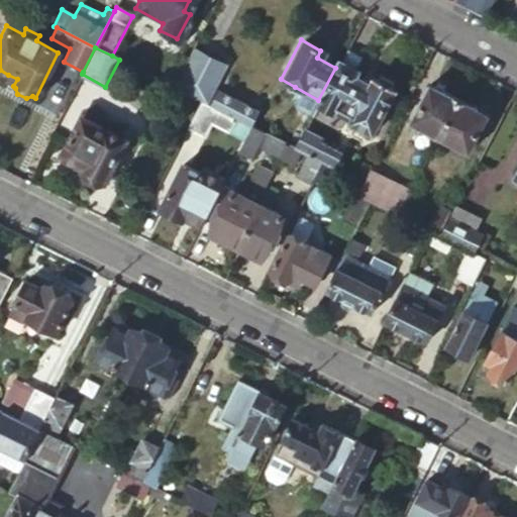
[(228,67),(194,47),(174,87),(185,93),(202,101),(247,125),(254,112),(215,92),(228,67)]
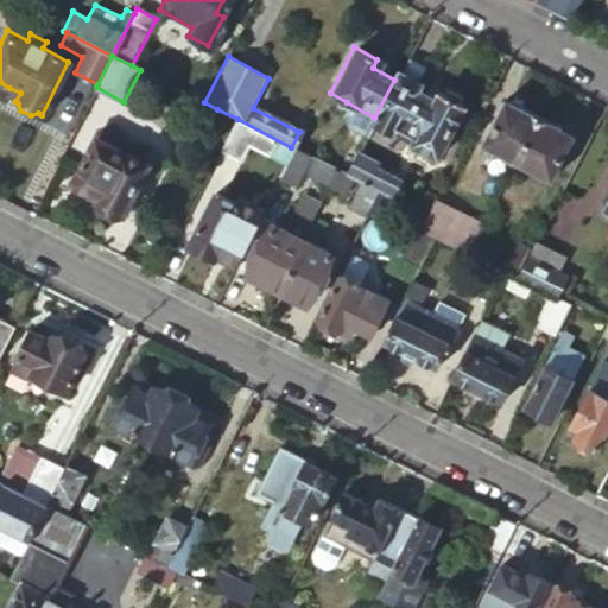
[(413,89),(425,67),(406,57),(394,80),(374,118),(413,138),(410,146),(432,158),(462,105),(438,93),(434,100),(413,89)]
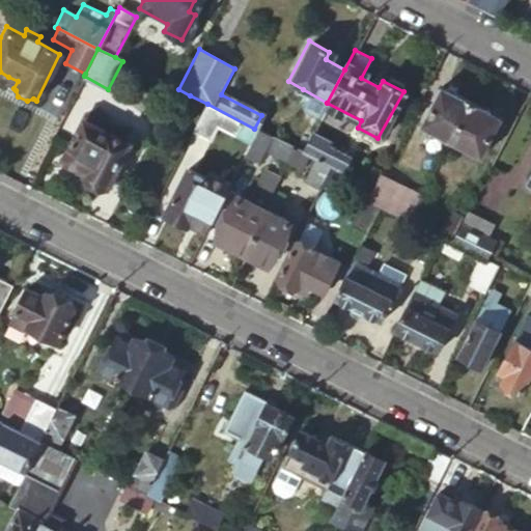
[(18,81),(8,77),(5,84),(14,88),(18,81)]
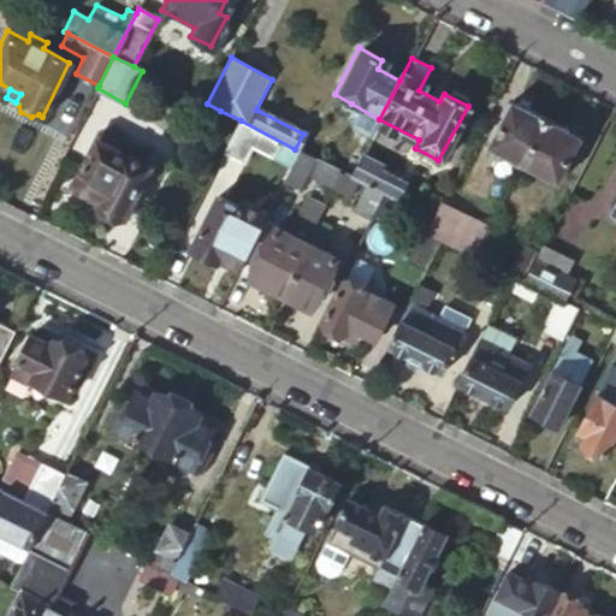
[(521,163),(544,117),(523,106),(522,108),(507,101),(486,143),(521,163)]
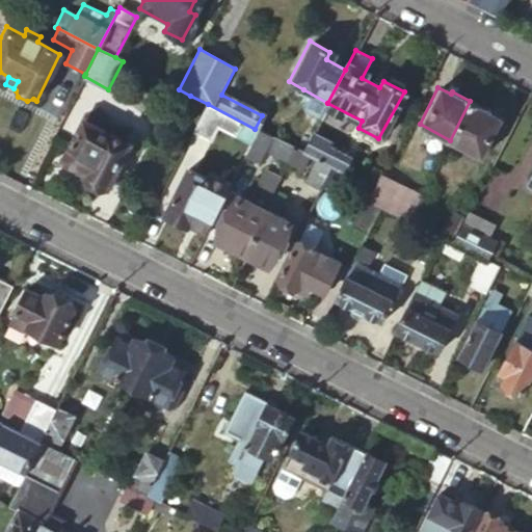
[(319,117),(327,103),(303,89),(298,100),(300,108),(319,117)]
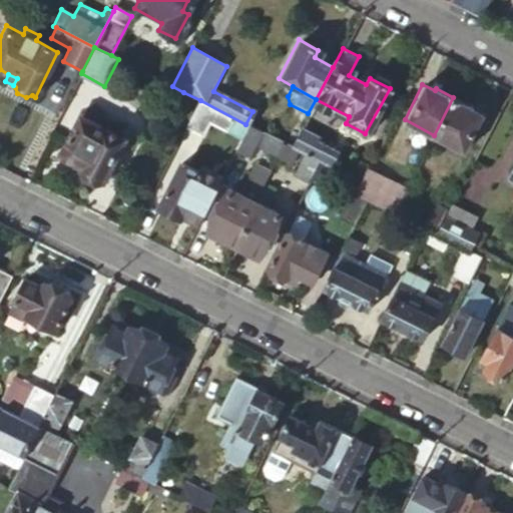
[(200,100),(183,92),(173,111),(189,120),(200,100)]
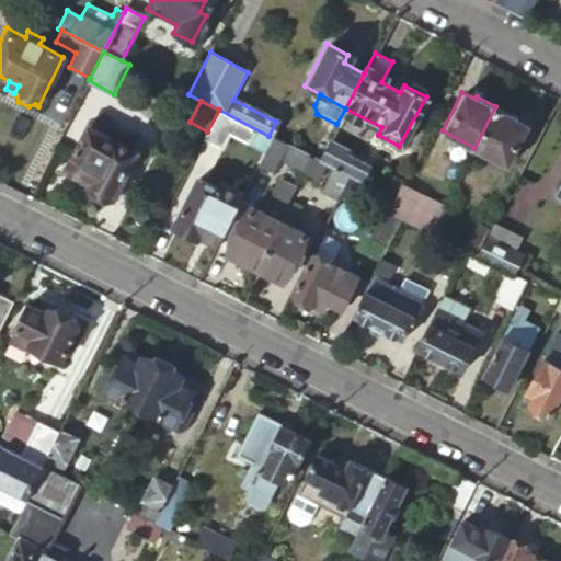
[(515,116),(495,106),(474,148),(506,164),(526,126),(514,119),(515,116)]
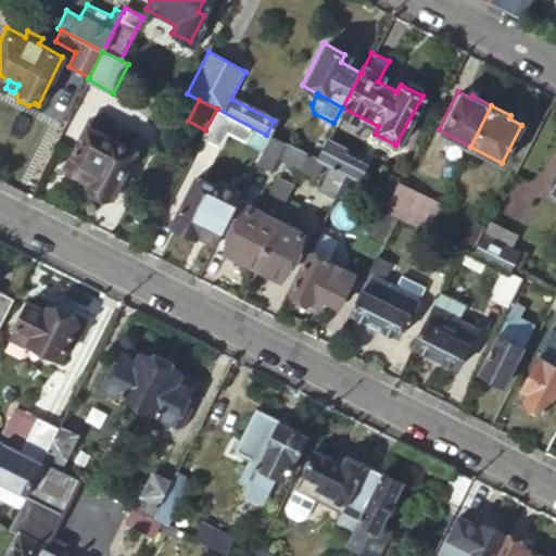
[(269,136),(266,135),(217,109),(205,130),(201,139),(218,147),(226,133),(262,151),(269,136)]
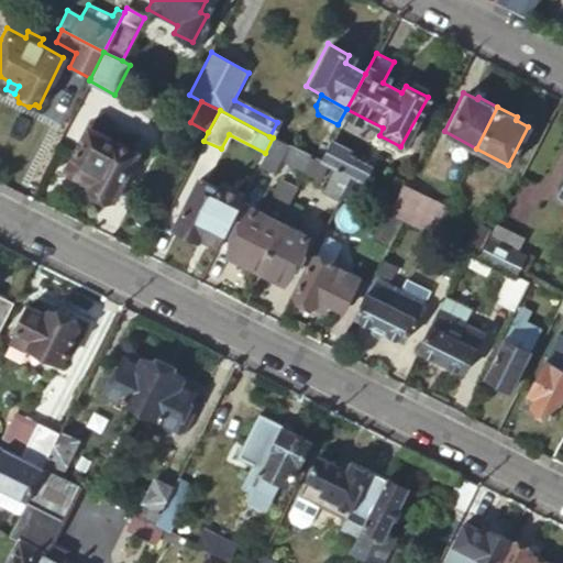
[(91,125),(89,124),(65,173),(90,186),(89,188),(112,200),(135,152),(107,136),(110,129),(108,123),(99,118),(94,120),(91,125)]
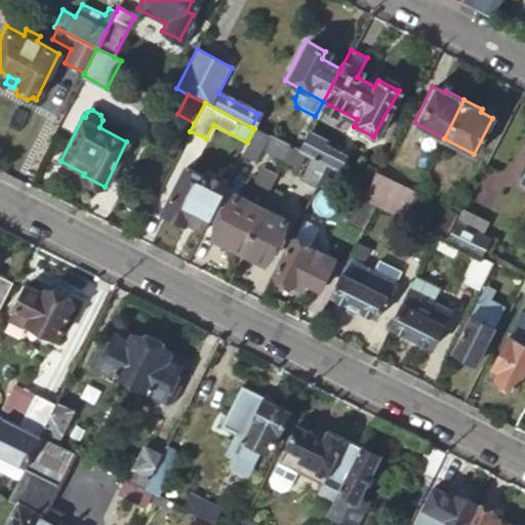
[(306,155),(314,159),(322,144),(324,138),(308,130),(297,150),(306,155)]
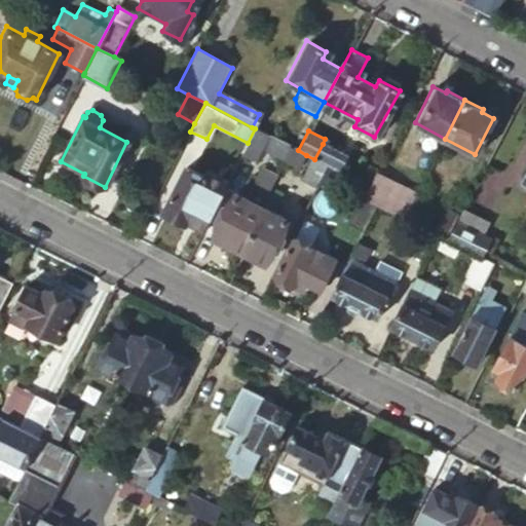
[(323,144),(314,159),(327,165),(332,167),(340,152),(323,144)]
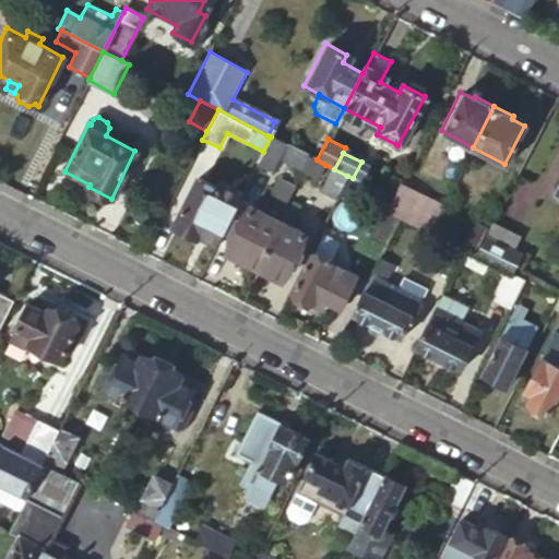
[(325,165),(317,159),(309,156),(302,167),(319,177),(325,165)]
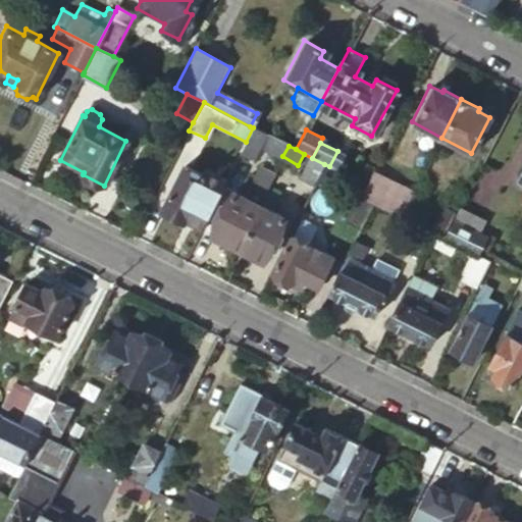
[(300,180),(312,187),(315,181),(324,164),(312,158),(300,180)]
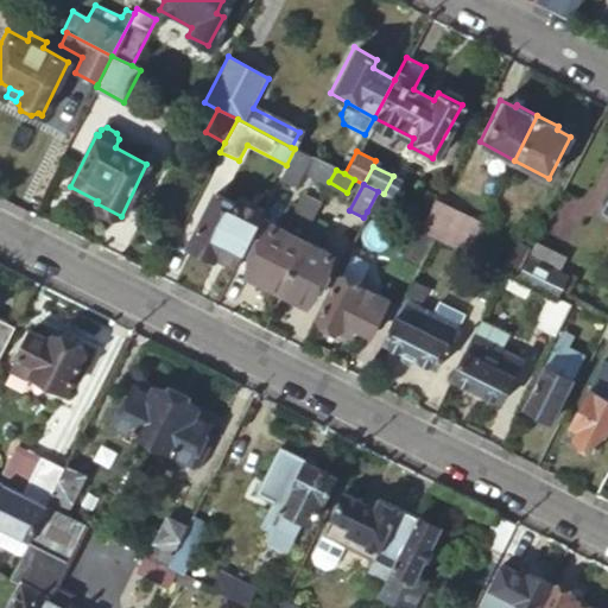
[(382,220),(394,200),(384,194),(378,191),(367,211),(382,220)]
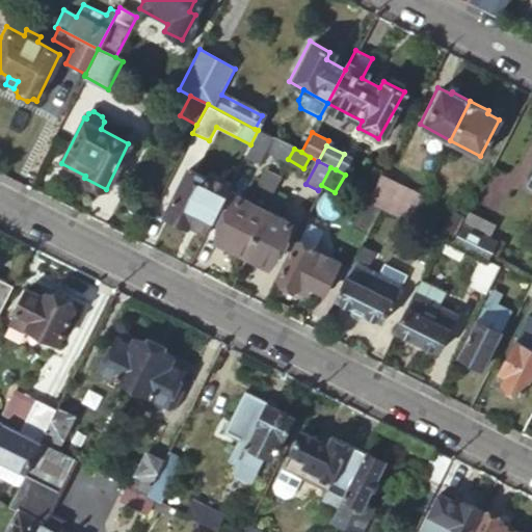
[(189,221),(206,231),(229,185),(209,175),(207,180),(187,169),(163,215),(185,228),(189,221)]
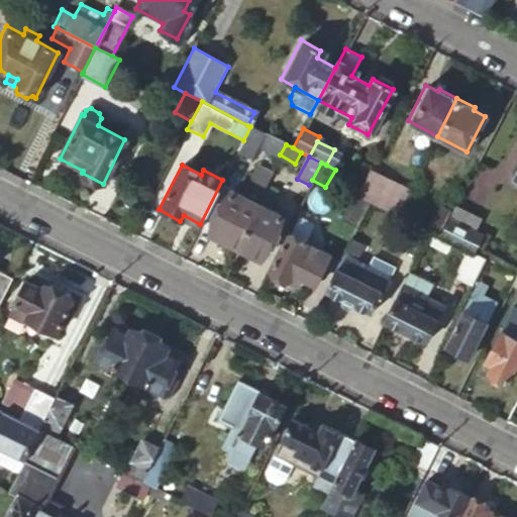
[(393,183),(369,170),(362,183),(356,194),(370,201),(395,213),(405,193),(392,186),(393,183)]
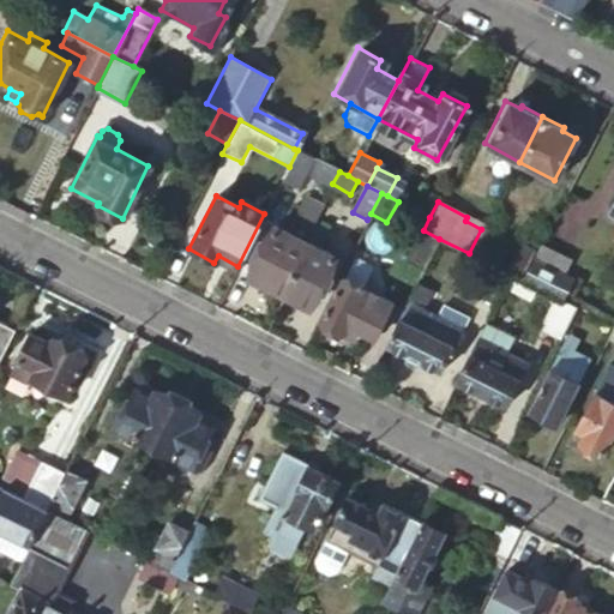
[(274,288),(284,294),(309,245),(304,240),(312,224),(314,220),(298,212),(288,232),(278,227),(252,276),(257,280),(254,284),(270,294),(274,288)]
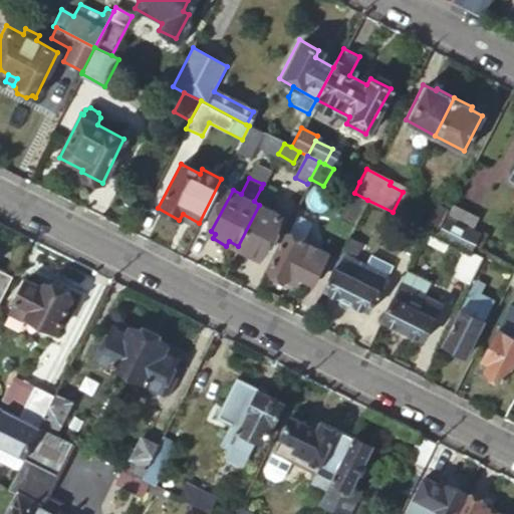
[(259,205),(238,246),(241,247),(239,252),(252,258),(254,254),(258,256),(279,214),(267,208),(273,195),(261,188),(254,201),(259,205)]
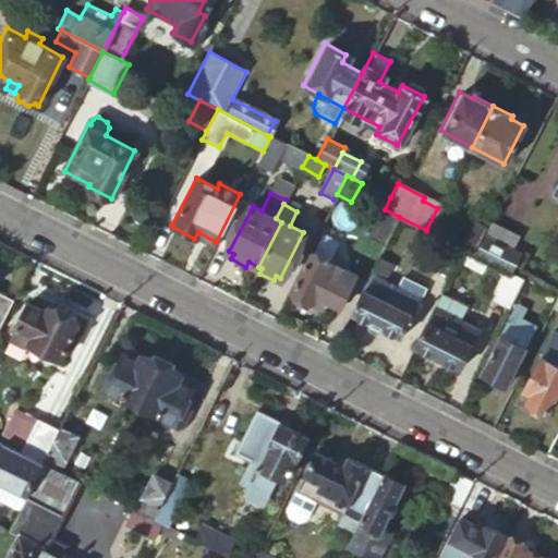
[(399,217),(385,209),(380,208),(365,238),(383,247),(399,217)]
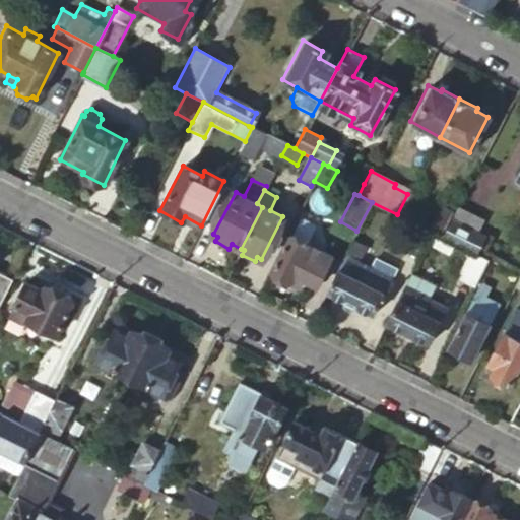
[(452,209),(439,202),(428,226),(440,233),(452,209)]
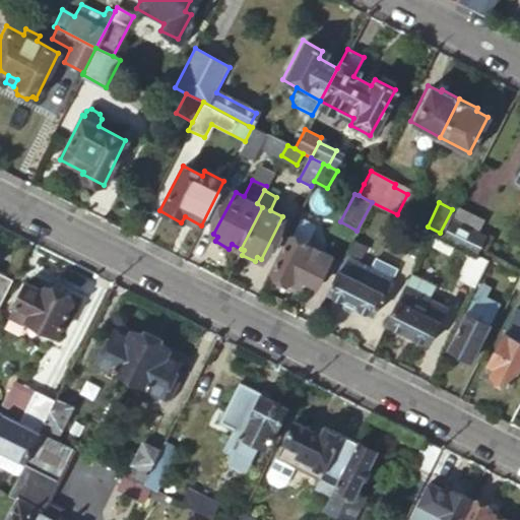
[(469,251),(473,253),(482,236),(474,231),(478,223),(454,211),(441,237),(469,251)]
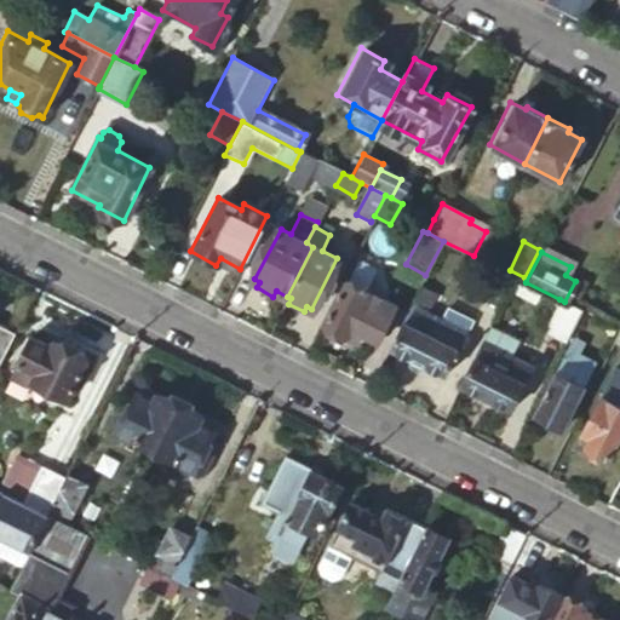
[(216,265),(236,275),(240,269),(220,258),(216,265)]
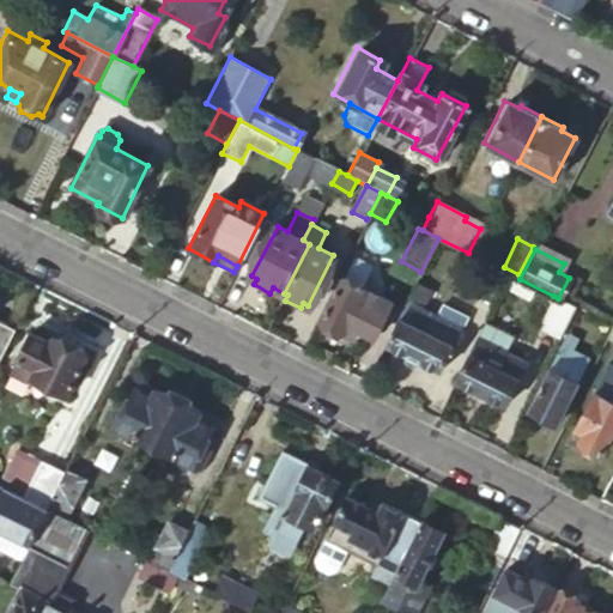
[(491,308),(509,273),(490,263),(472,298),(491,308)]
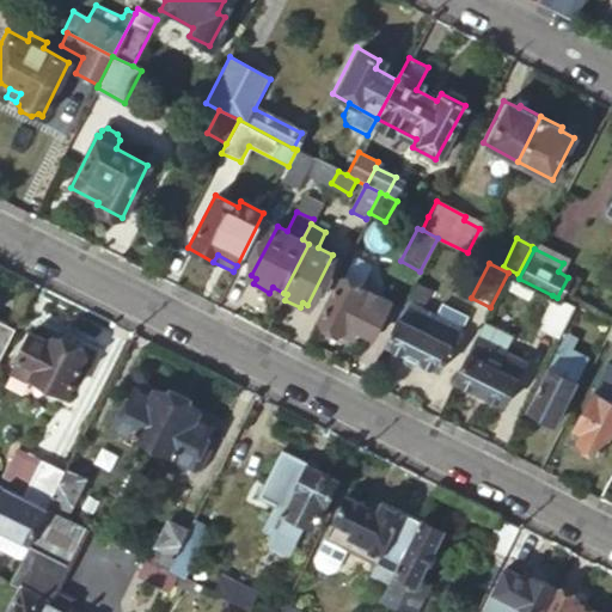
[(389,303),(340,277),(318,320),(350,338),(355,328),(372,337),(389,303)]
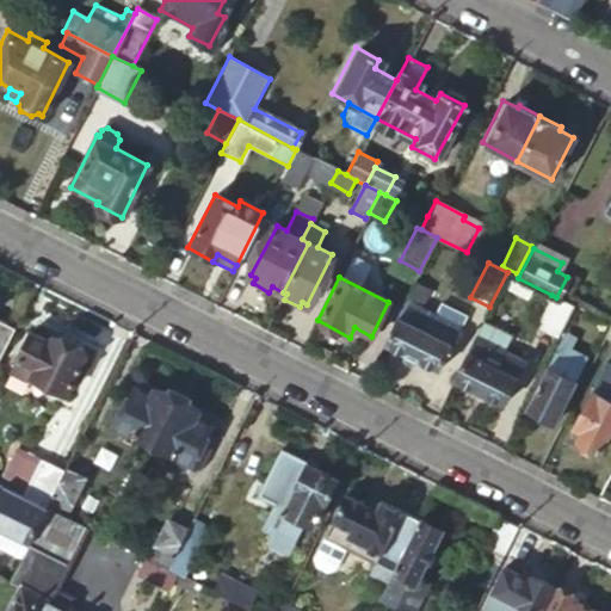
[(414,281),(383,341),(403,352),(403,355),(415,360),(417,357),(437,368),(462,318),(448,310),(443,320),(418,308),(424,297),(429,288),(414,281)]
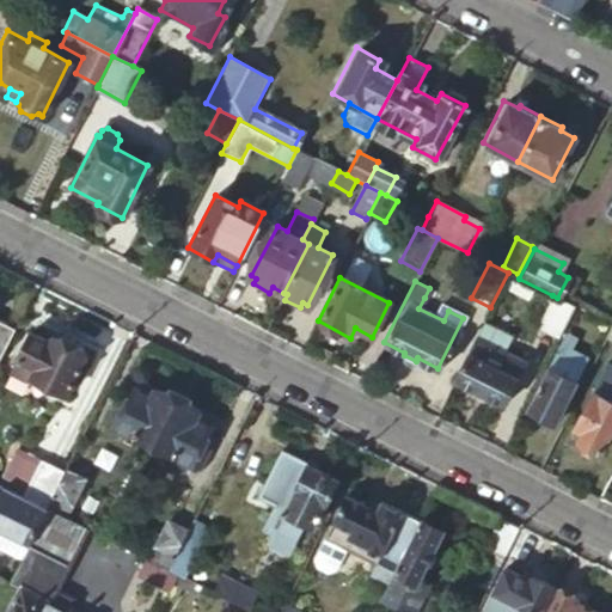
[(557,336),(573,305),(557,298),(552,295),(538,325),(557,336)]
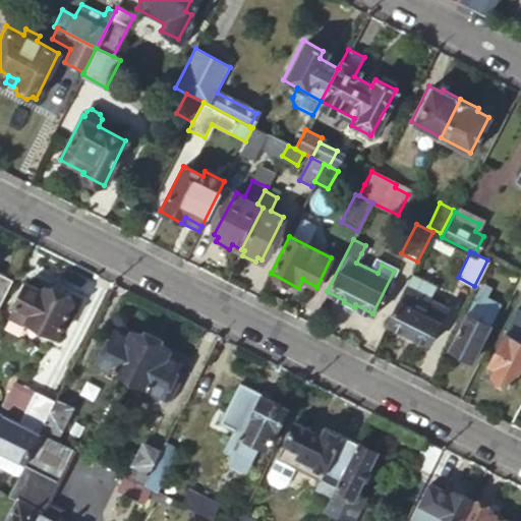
[(378,273),(382,265),(361,253),(356,263),(378,273)]
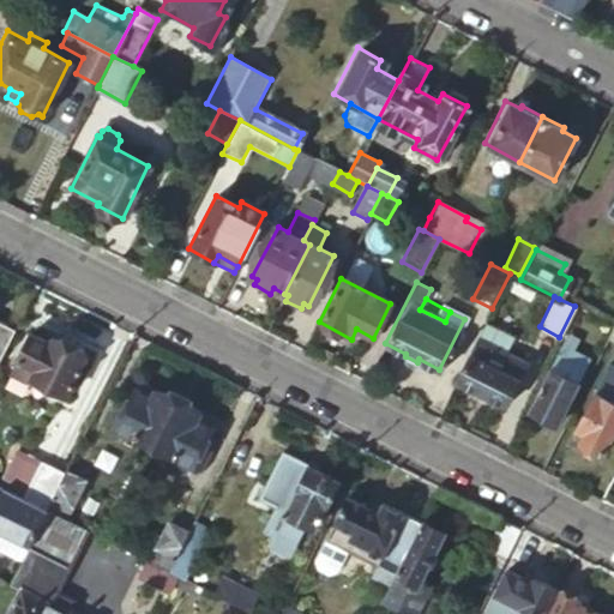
[(0,348),(11,327),(0,321),(0,348)]
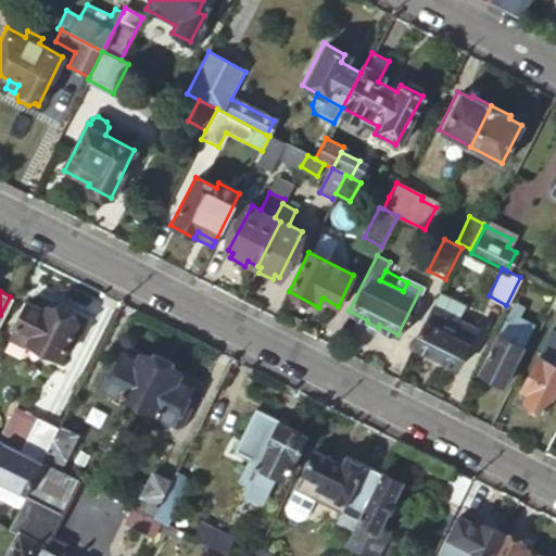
[(74,320),(58,312),(45,305),(42,311),(24,301),(5,339),(23,348),(28,338),(60,354),(76,321),(74,320)]
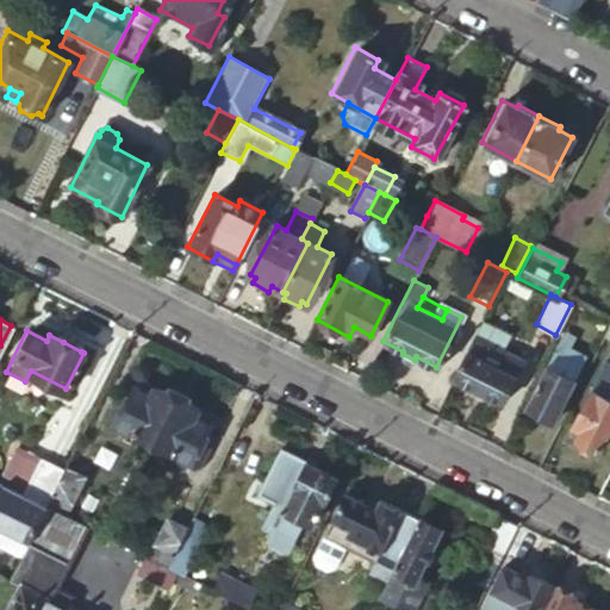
[(473,336),(452,377),(502,404),(514,380),(497,371),(500,363),(496,361),(499,352),(473,336)]
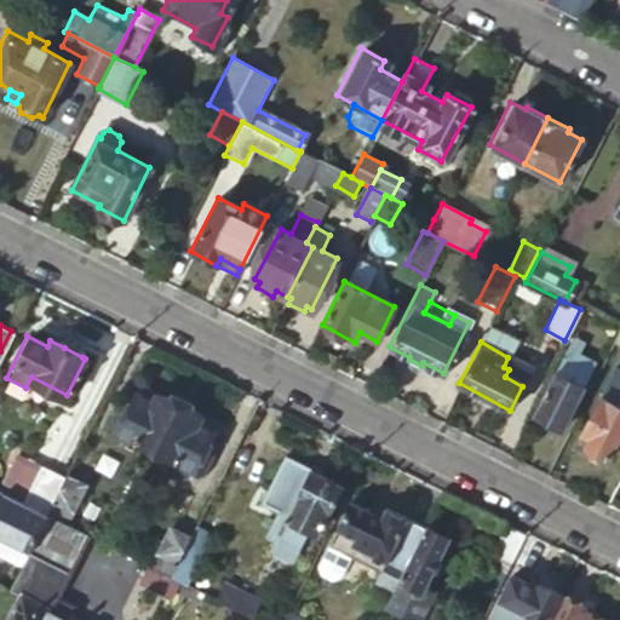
[(70,344),(64,348),(82,357),(81,349),(70,344)]
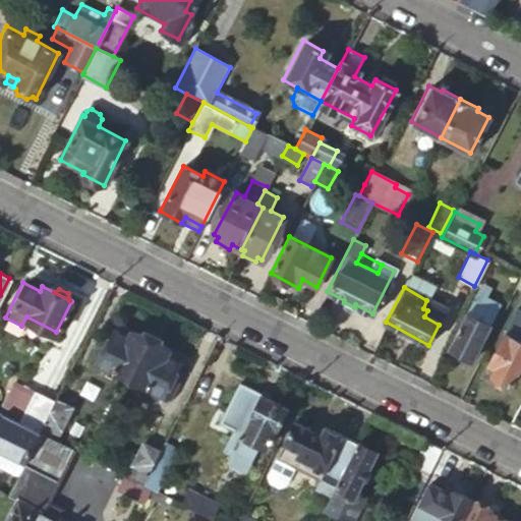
[(497,307),(473,295),(447,348),(469,360),(497,307)]
